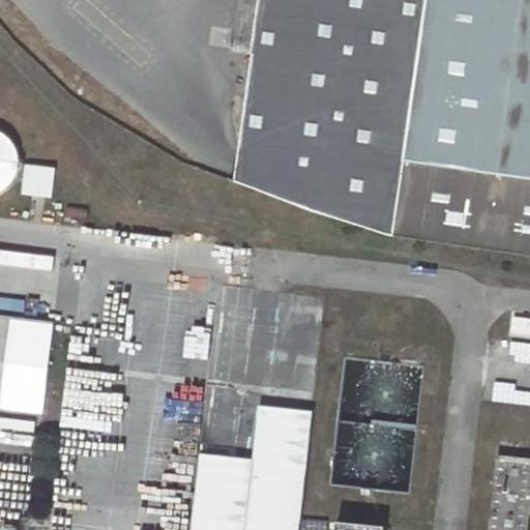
[(237,0),(230,52),(254,56),(261,0),(237,0)]
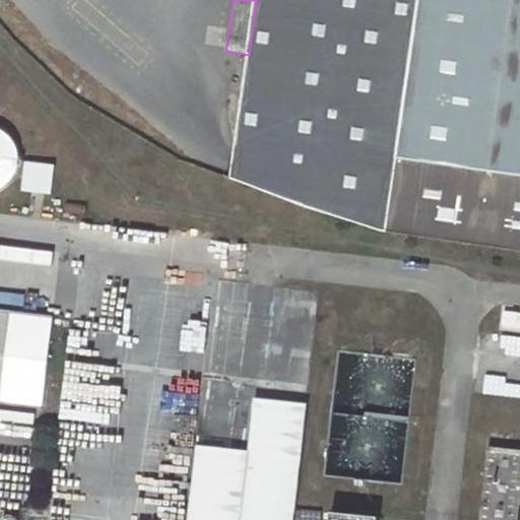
[(519,0),(256,0),(249,55),(232,178),(302,206),(391,233),(519,251),(519,0)]
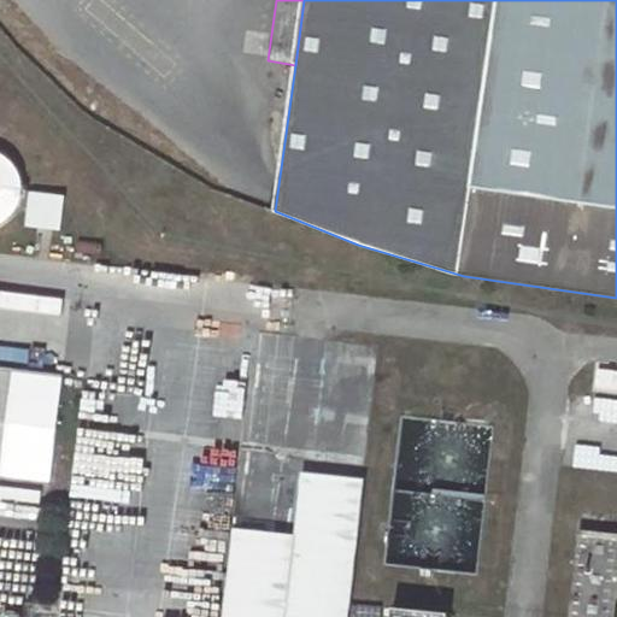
[(60,230),(64,195),(22,191),(22,181),(19,174),(16,166),(9,159),(3,154),(0,153),(0,231),(6,230),(13,225),(22,217),(27,207),(30,207),(28,225),(60,230)]
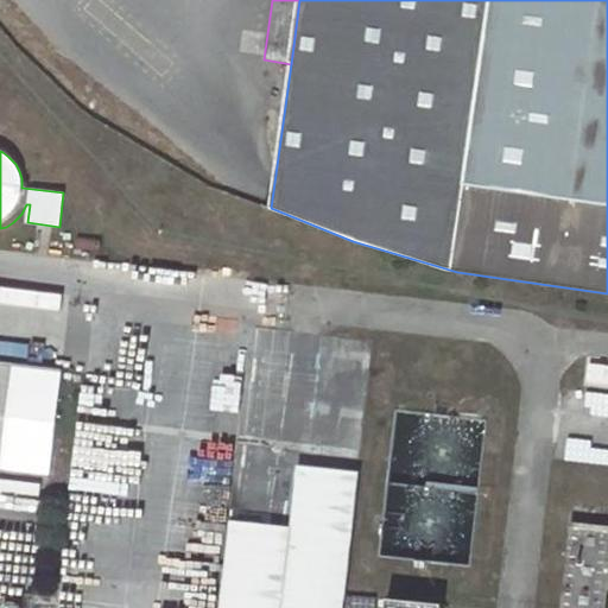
[(12,363),(0,457),(0,472),(49,477),(61,369),(12,363)]
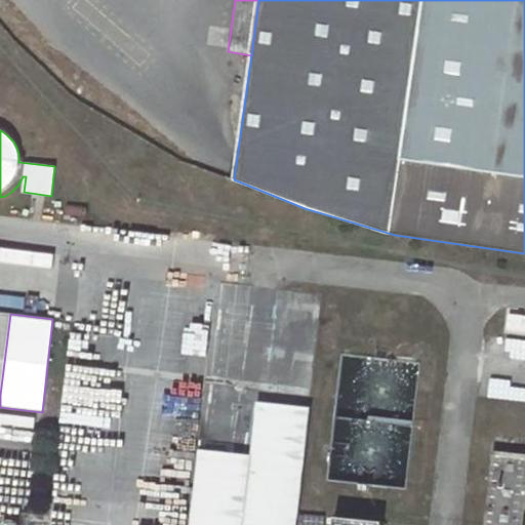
[(202,450),(193,524),(294,524),(309,408),(260,402),(254,454),(202,450)]
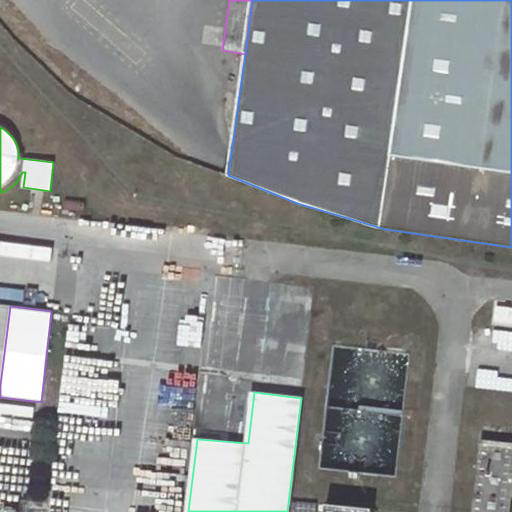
[(511,443),(481,440),(472,511),(509,511),(511,497),(511,488),(511,443)]
